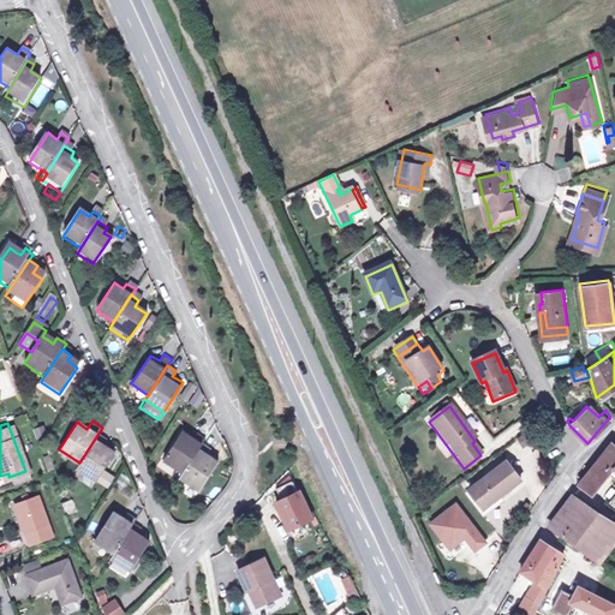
[(162,461),(180,473),(198,443),(203,437),(196,433),(191,439),(180,431),(162,461)]
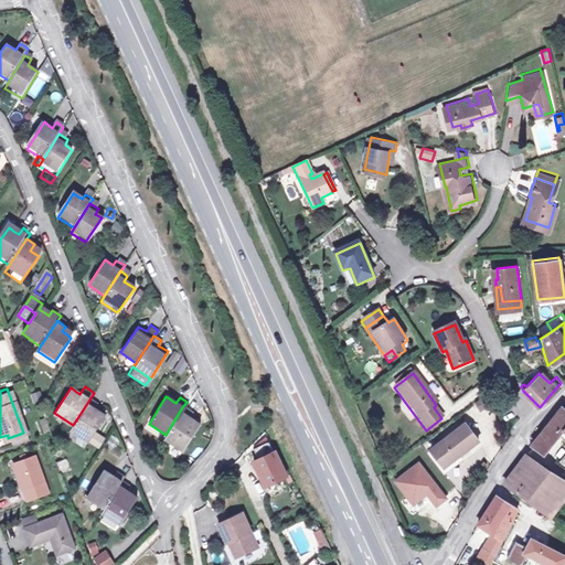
[(489,407),(486,397),(473,406),(478,415),(489,407)]
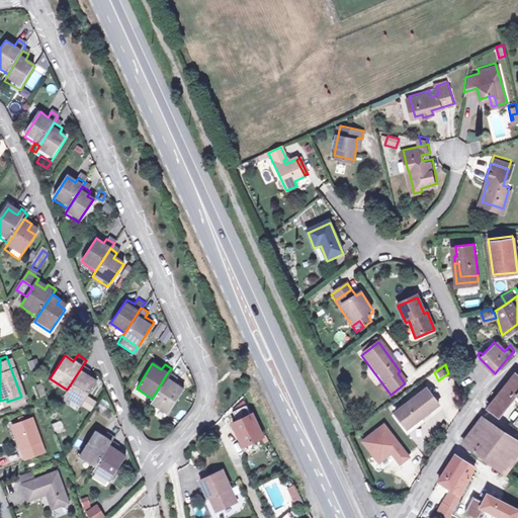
[(82,366),(67,390),(63,395),(63,396),(67,399),(78,405),(79,403),(83,397),(93,380),(88,377),(85,374),(88,370),(82,366)]
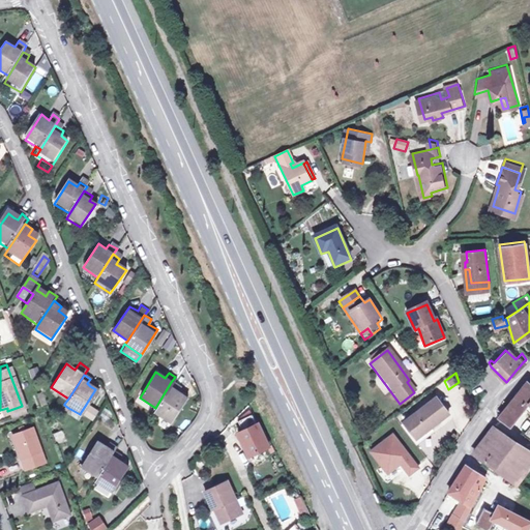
[(171,382),(155,408),(152,413),(169,424),(185,401),(175,393),(178,388),(171,382)]
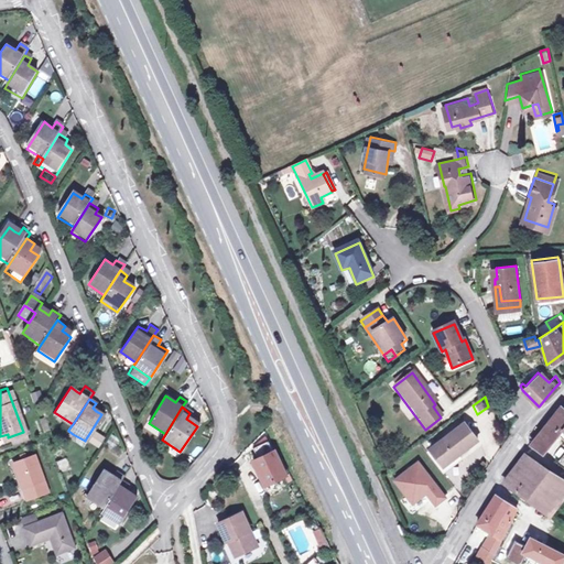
[(544,452),(555,438),(557,435),(562,430),(563,427),(563,409),(562,408),(530,442),(533,444),(544,452)]
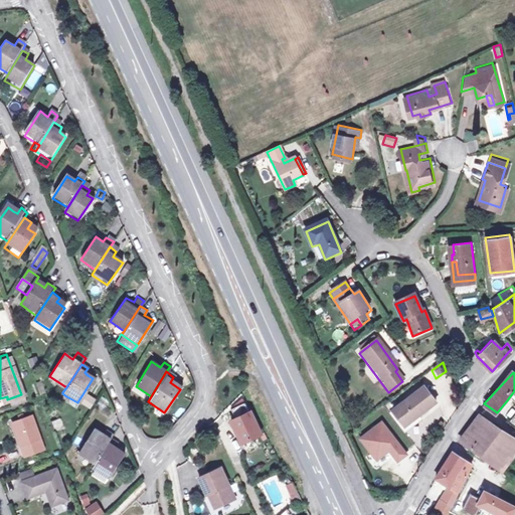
[(436,403),(424,387),(391,413),(403,428),(436,403)]
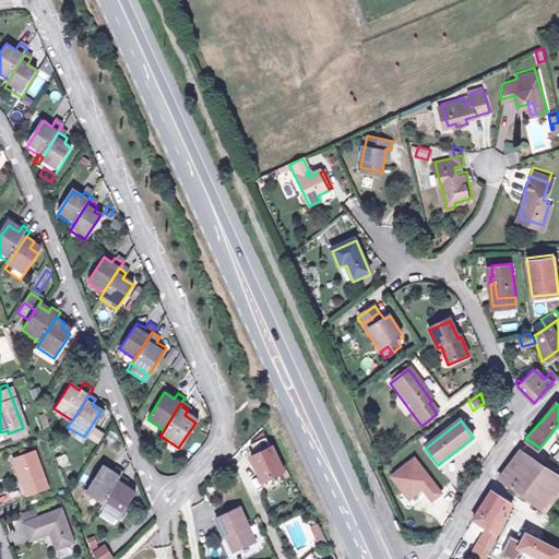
[(90,428),(85,435),(93,440),(97,433),(90,428)]
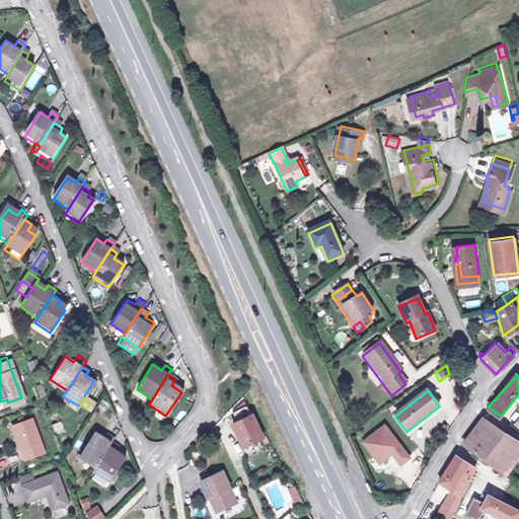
[(236,422),(232,424),(242,446),(262,437),(250,415),(249,415),(245,405),(232,413),(236,422)]
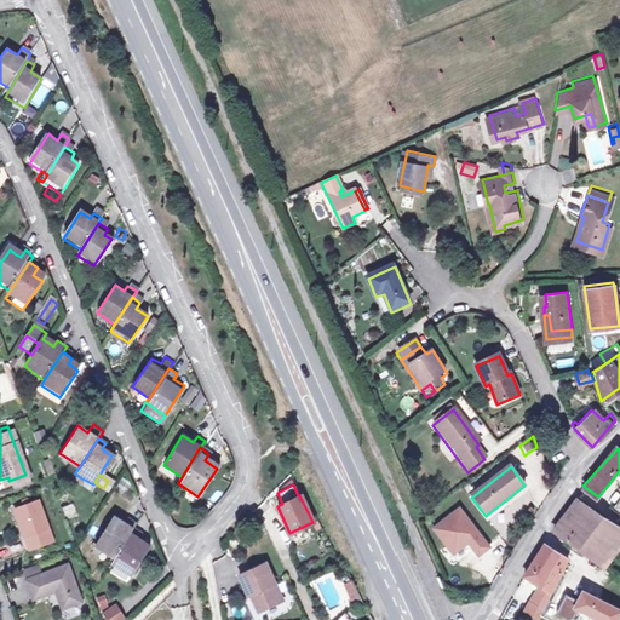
[(64,514),(74,510),(70,498),(59,501),(64,514)]
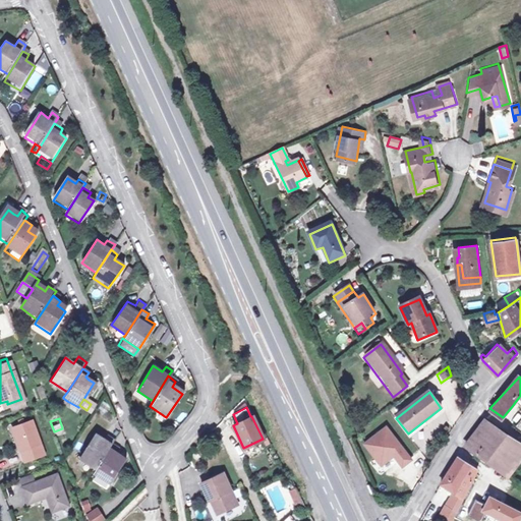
[(21,461),(41,454),(29,419),(9,426),(21,461)]
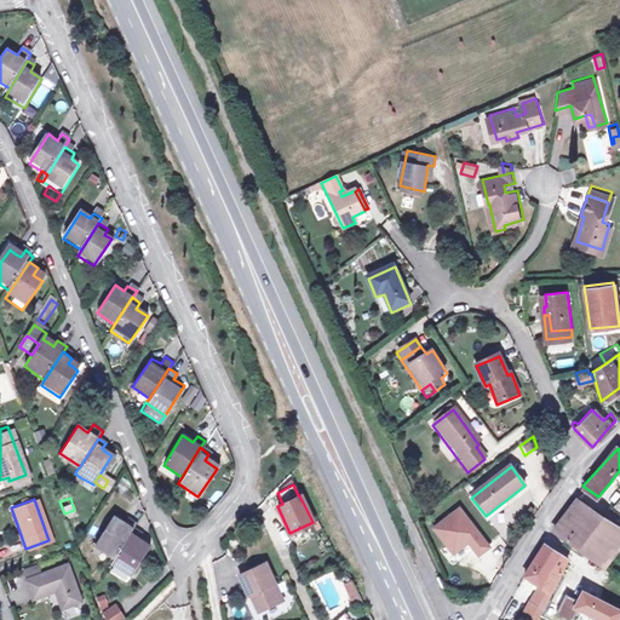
[(608,538),(595,556),(607,564),(613,556),(619,546),(619,528),(578,499),(557,528),(569,538),(583,518),(608,538)]
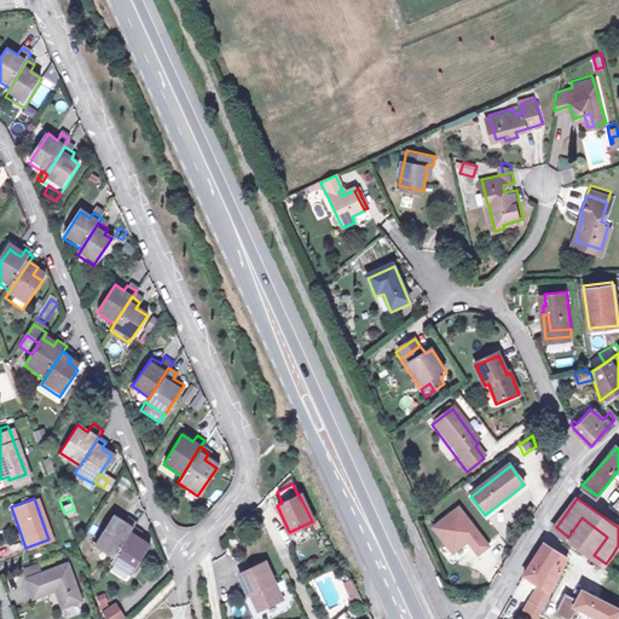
[(93,536),(113,549),(129,522),(133,516),(126,512),(121,518),(119,515),(110,510),(93,536)]
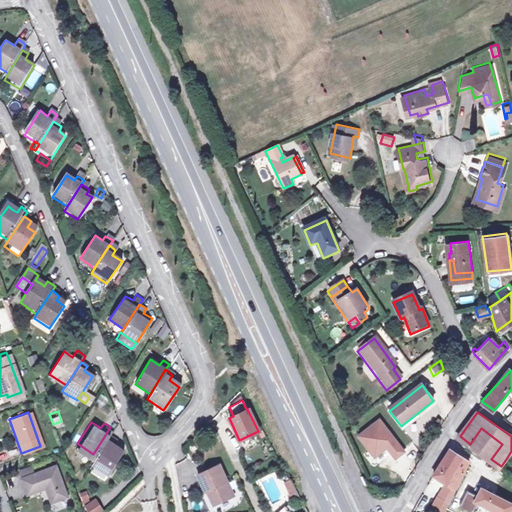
[(378,422),(357,438),(374,460),(386,450),(394,461),(403,454),(378,422)]
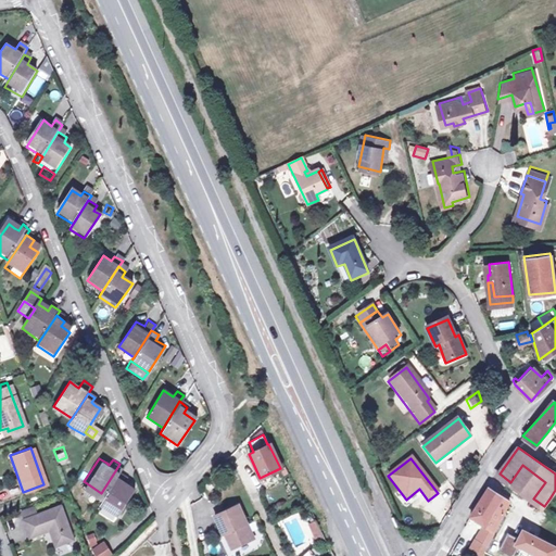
[(510,482),(533,498),(545,482),(522,465),(510,482)]
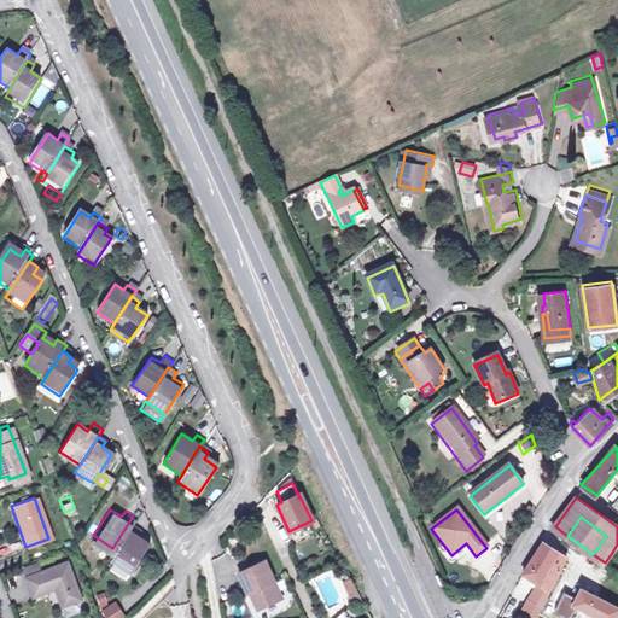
[(129,522),(112,548),(106,557),(126,569),(145,542),(138,537),(134,535),(139,528),(129,522)]
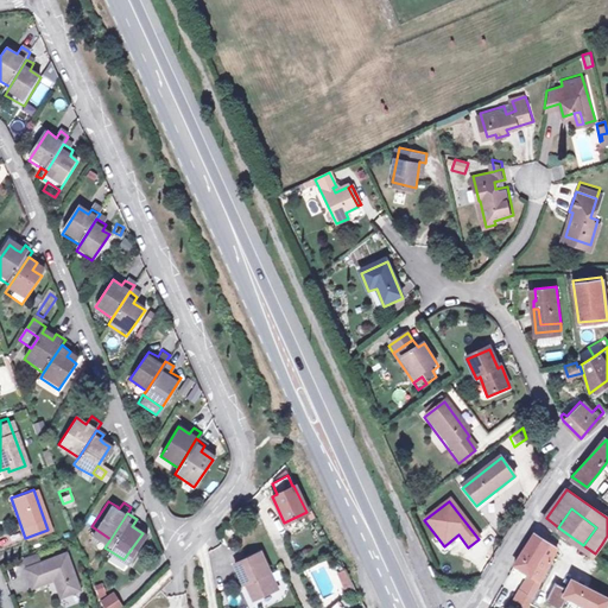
[(520,590),(521,591),(532,597),(542,581),(552,557),(557,549),(536,532),(514,564),(532,576),(520,590)]
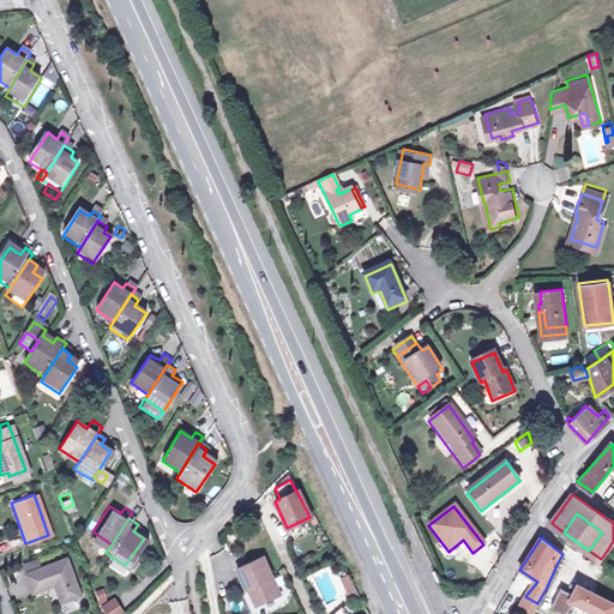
[(23,573),(42,566),(38,555),(19,563),(23,573)]
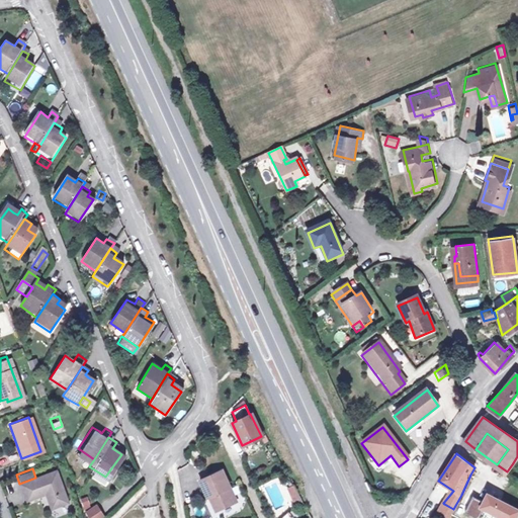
[(35,478),(19,484),(25,502),(46,495),(50,509),(67,504),(55,471),(35,478)]
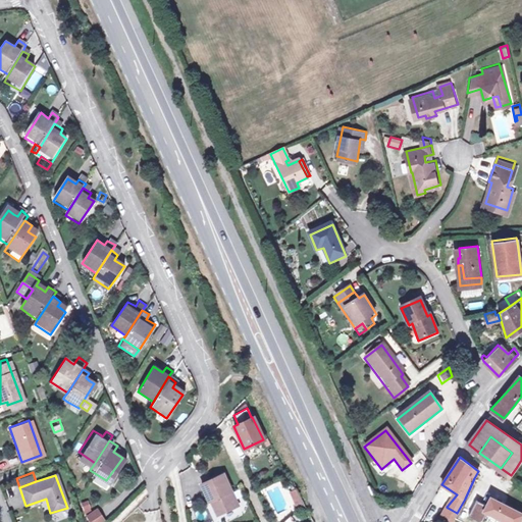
[(208,503),(210,501),(213,507),(212,507),(216,516),(237,507),(222,475),(200,485),(208,503)]
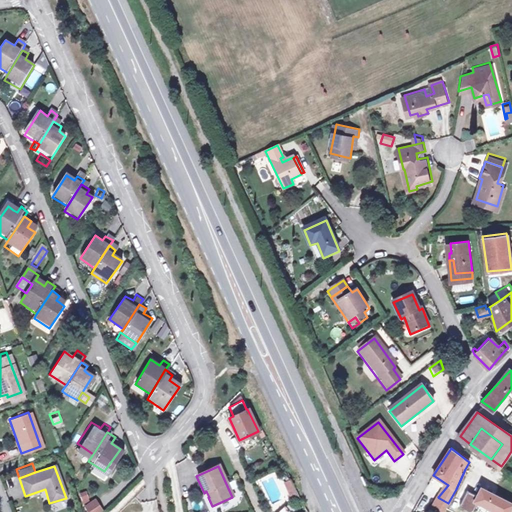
[(494,468),(490,475),(500,481),(504,475),(494,468)]
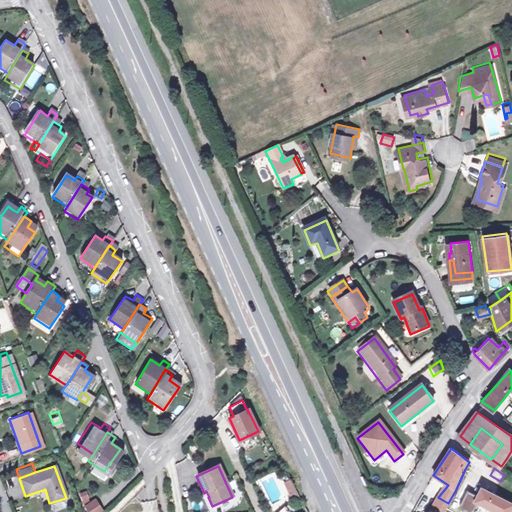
[(287,478),(282,480),(290,497),(296,494),(287,478)]
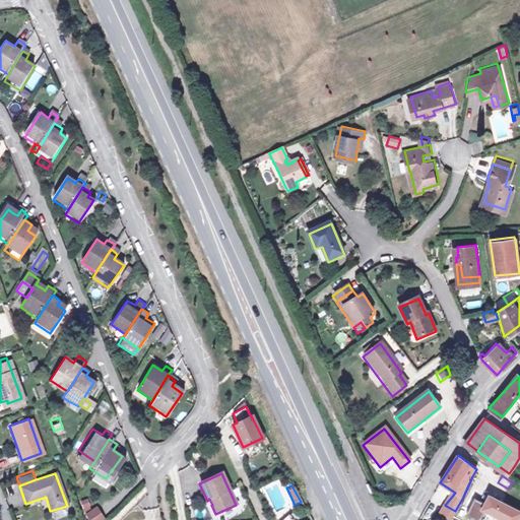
[(519,512),(490,496),(482,510),(500,519),(517,519),(519,517),(519,512)]
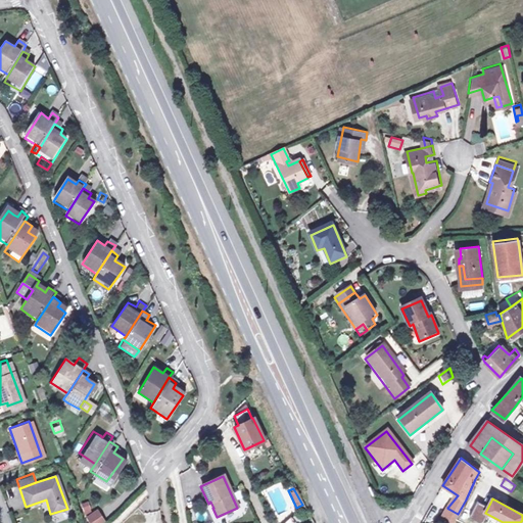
[(97,507),(89,512),(95,522),(104,517),(97,507)]
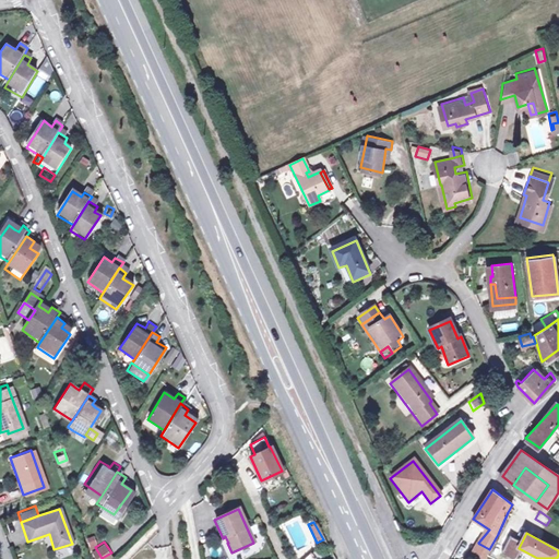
[(485,558),(489,549),(479,544),(474,555),(480,558),(485,558)]
